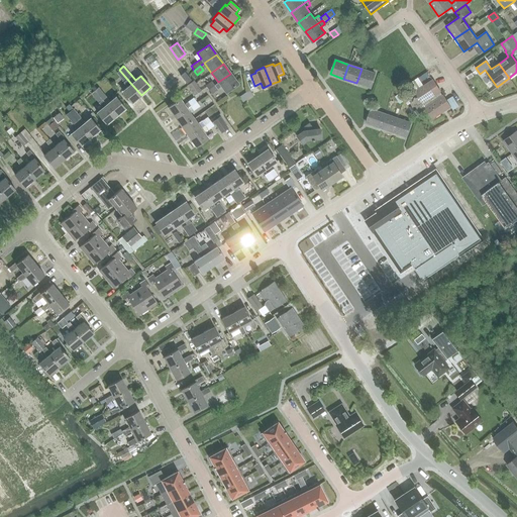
[(362,69),(356,83),(370,88),(375,74),(362,69)]
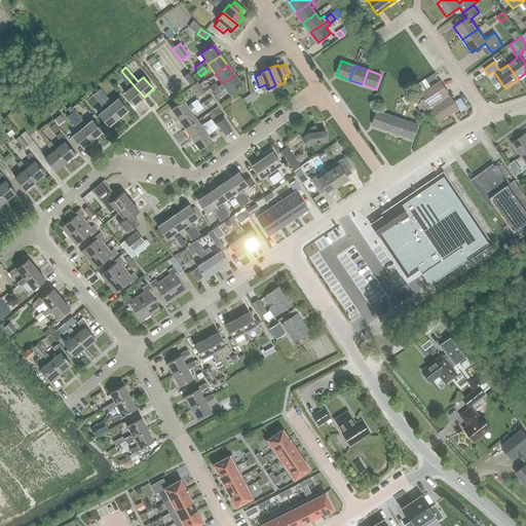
[(144,97),(134,85),(121,71),(118,73),(125,83),(124,83),(128,88),(124,92),(134,105),(144,97)]
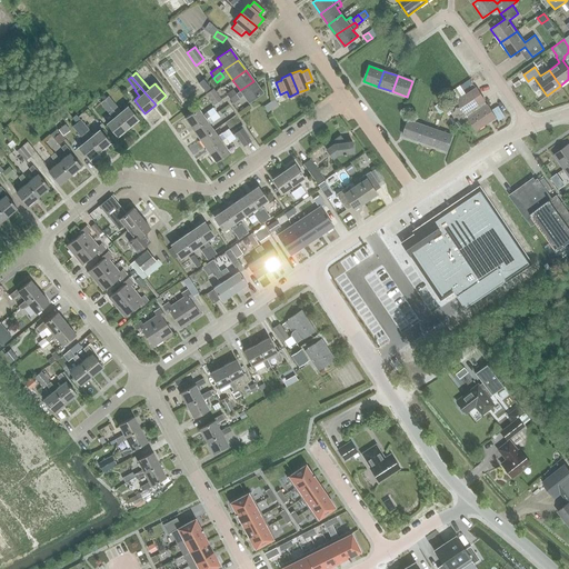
[(205,91),(210,88),(203,79),(198,83),(205,91)]
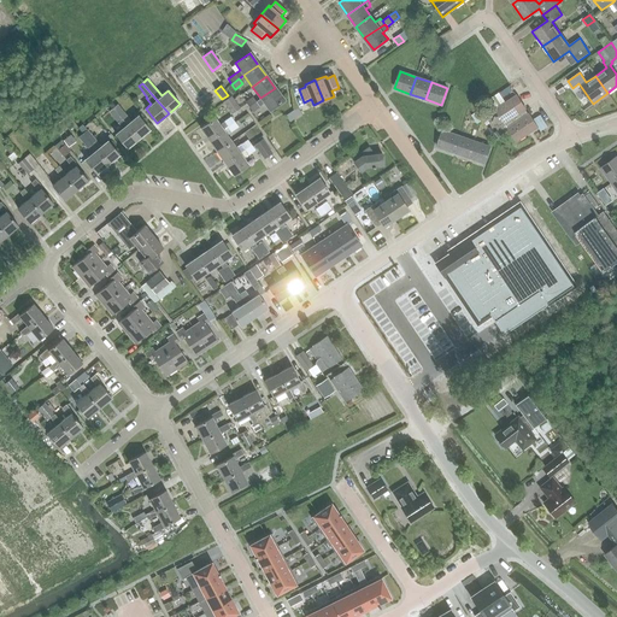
[(269,110),(283,100),(275,88),(260,98),(256,101),(250,107),(252,111),(264,103),(269,110)]
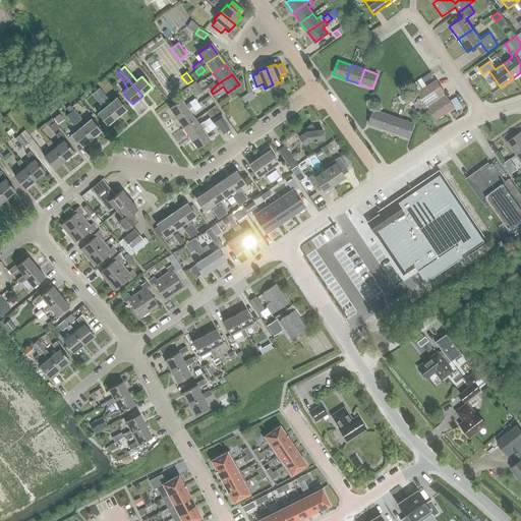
[(428,108),(436,120),(454,107),(447,96),(446,97),(443,92),(444,92),(436,80),(426,87),(421,78),(410,85),(415,94),(417,93),(425,104),(426,104),(428,108)]
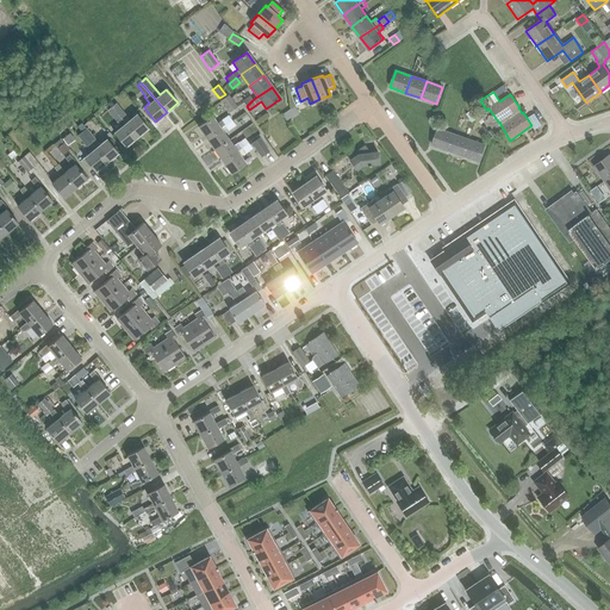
[(237,106),(229,94),(221,101),(229,113),(237,106)]
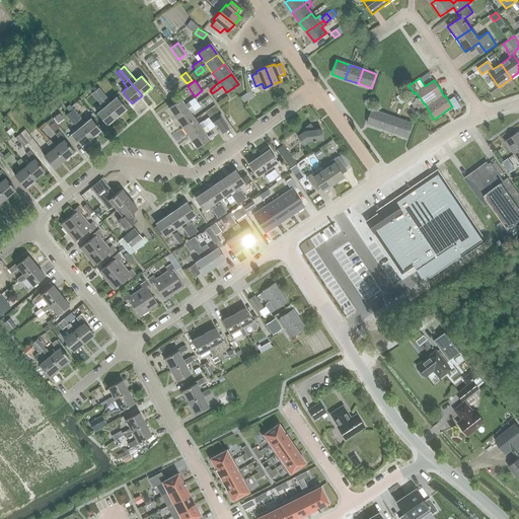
[(215,85),(212,81),(206,85),(210,90),(215,85)]
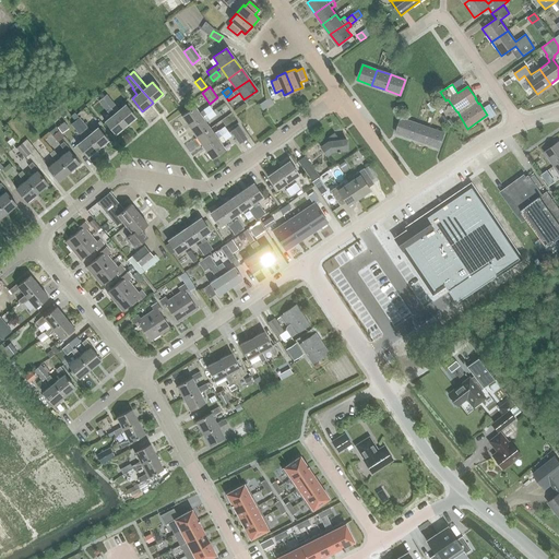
[(125,105),(119,110),(106,94),(102,97),(115,114),(125,126),(135,117),(125,105)]
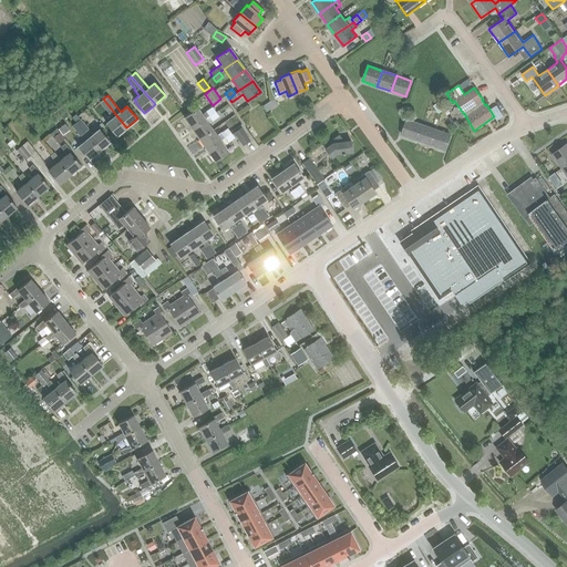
[(126,127),(116,115),(103,99),(100,102),(112,119),(105,124),(116,136),(126,127)]
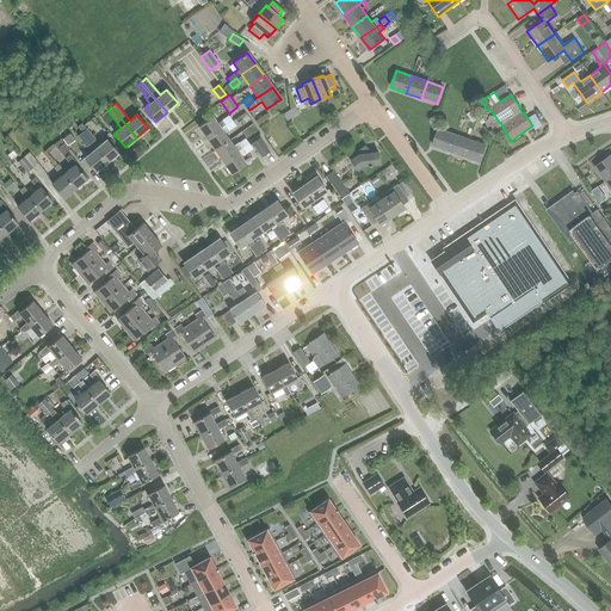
[(290,109),(282,115),(285,119),(294,113),(290,109)]
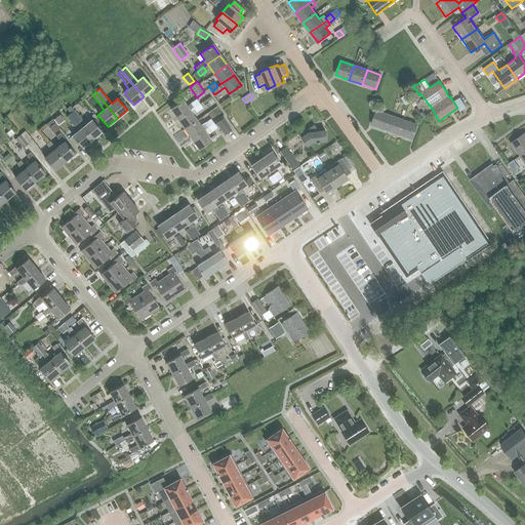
[(459,97),(453,102),(460,112),(466,108),(459,97)]
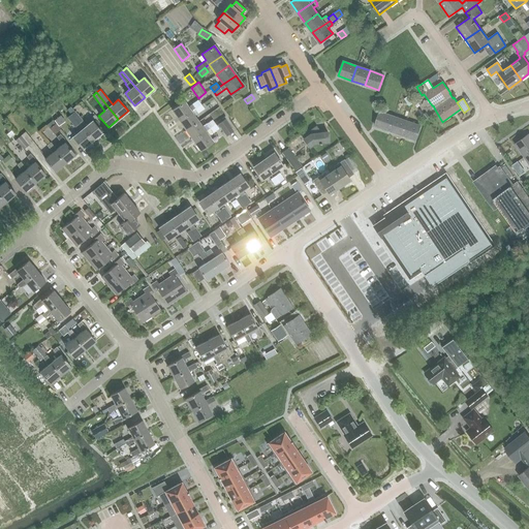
[(179,120),(200,104),(197,99),(188,106),(184,101),(172,110),(179,120)]
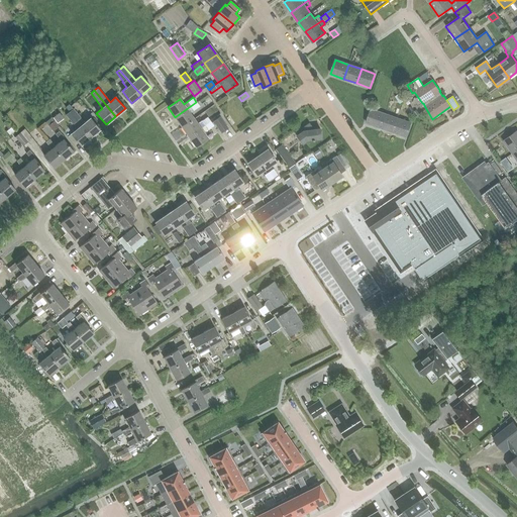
[(194,118),(190,113),(199,106),(196,102),(175,117),(182,127),(194,118)]
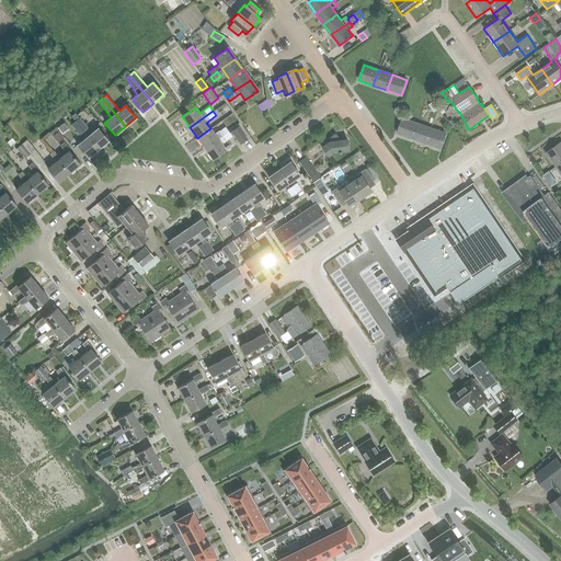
[(98,128),(91,134),(75,113),(70,116),(75,121),(73,121),(88,137),(98,149),(109,141),(98,128)]
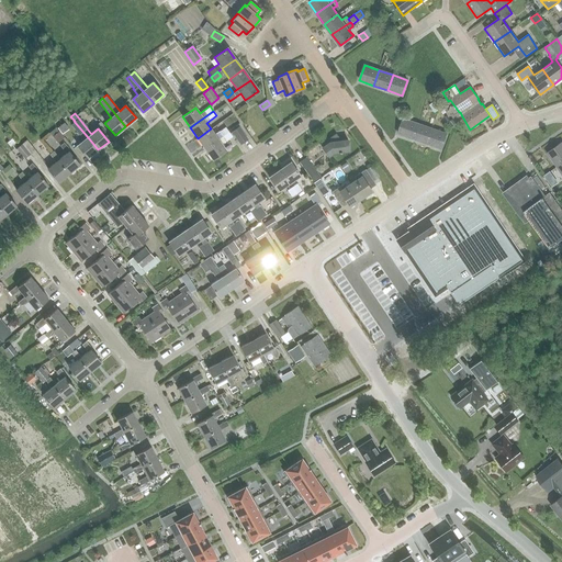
[(413,139),(417,124),(403,119),(398,134),(413,139)]
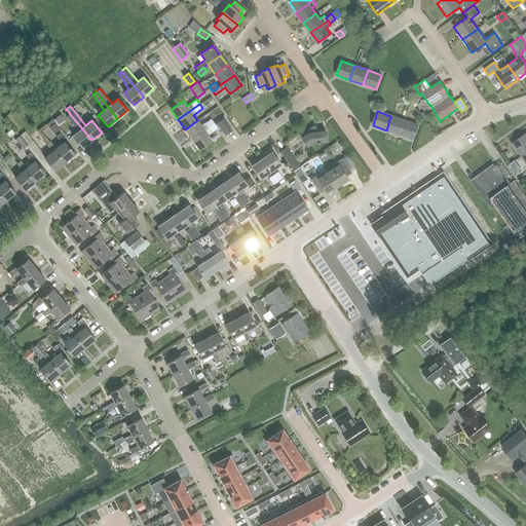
[(91,140),(82,128),(69,113),(66,116),(78,132),(72,137),(82,148),(91,140)]
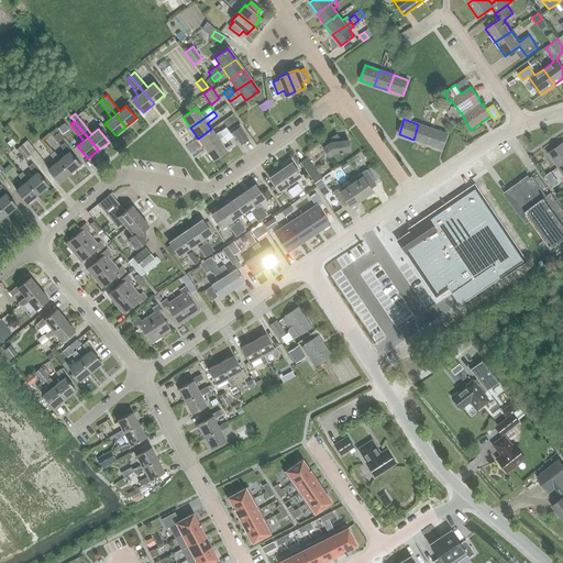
[(427,144),(432,129),(418,124),(414,140),(427,144)]
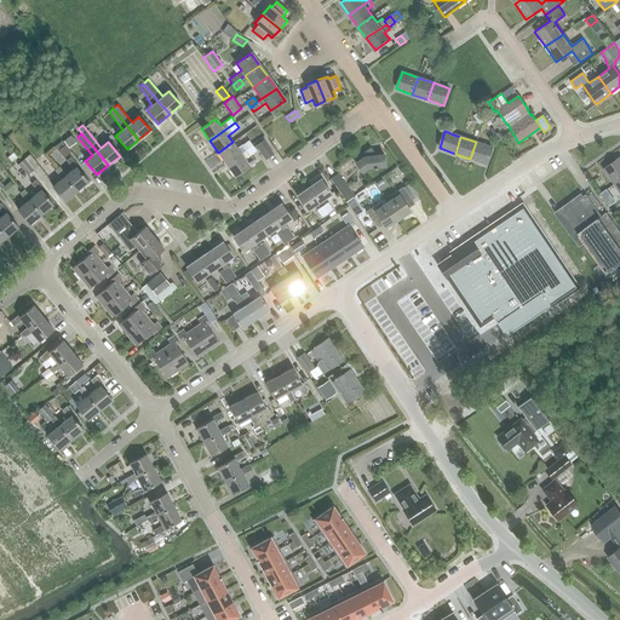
[(227,165),(252,145),(248,139),(236,148),(233,142),(218,153),(227,165)]
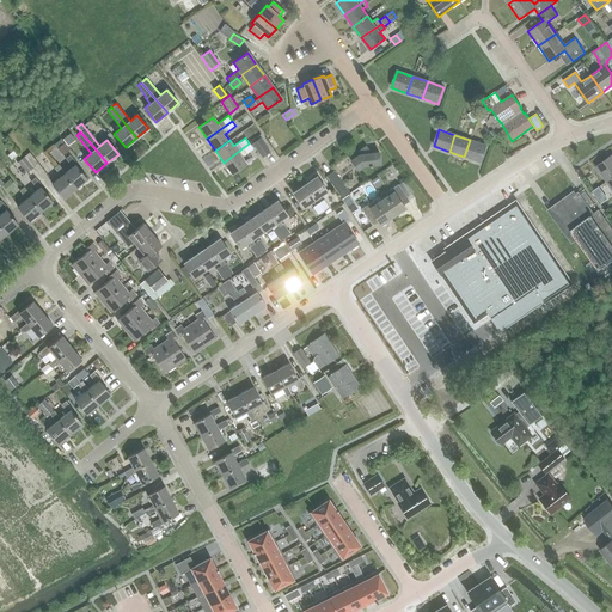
[(262,157),(270,151),(261,138),(252,145),(262,157)]
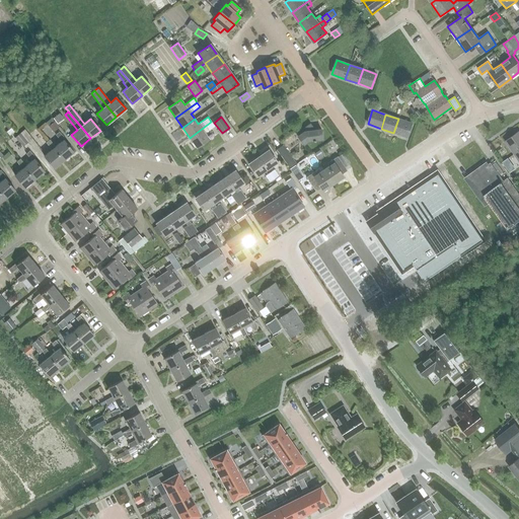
[(393,133),(406,138),(412,124),(398,119),(393,133)]
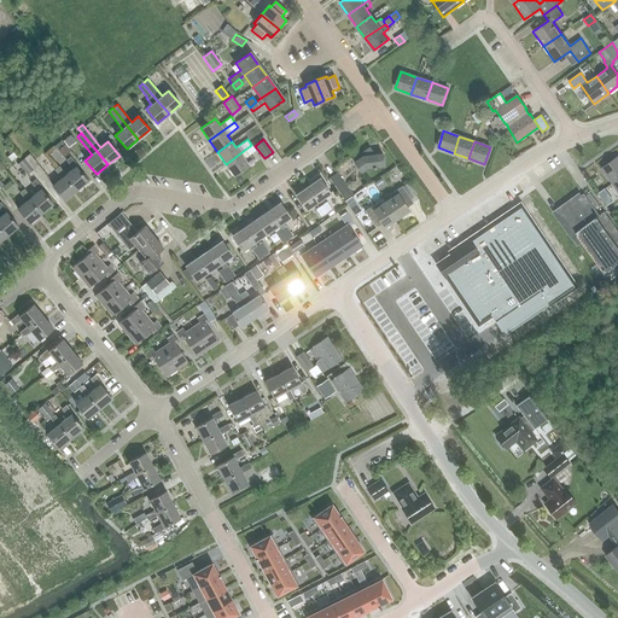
[(13,151),(7,144),(4,146),(10,155),(13,151)]
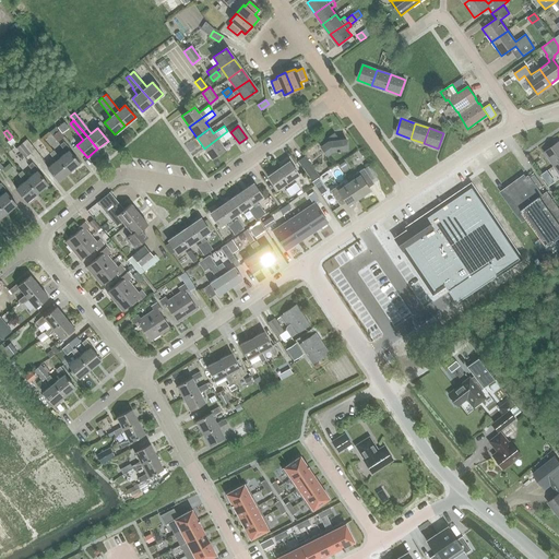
[(63,137),(58,130),(51,135),(57,142),(63,137)]
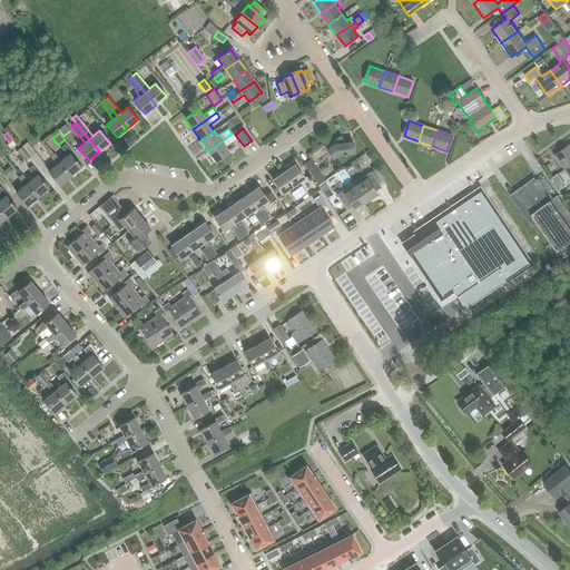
[(229,153),(224,146),(228,143),(229,144),(235,139),(232,134),(208,151),(216,161),(229,153)]
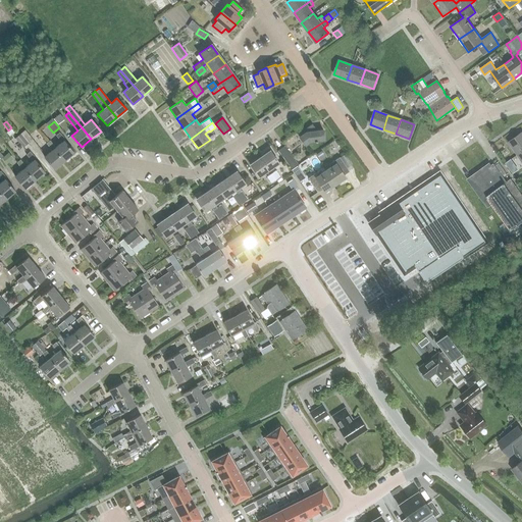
[(323,131),(315,132),(311,125),(304,131),(306,133),(299,137),(305,145),(309,142),(324,140),(323,131)]
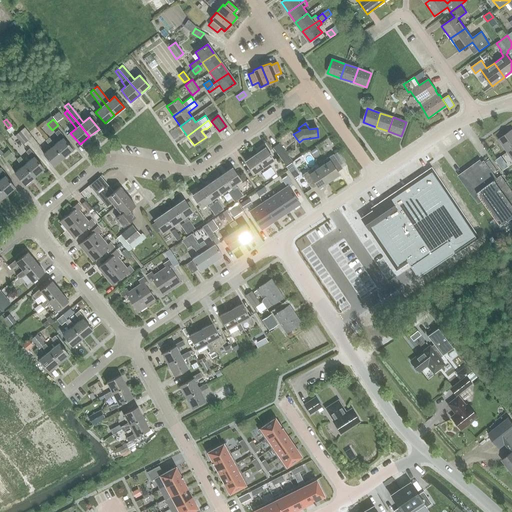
[(32,136),(24,127),(20,131),(27,140),(32,136)]
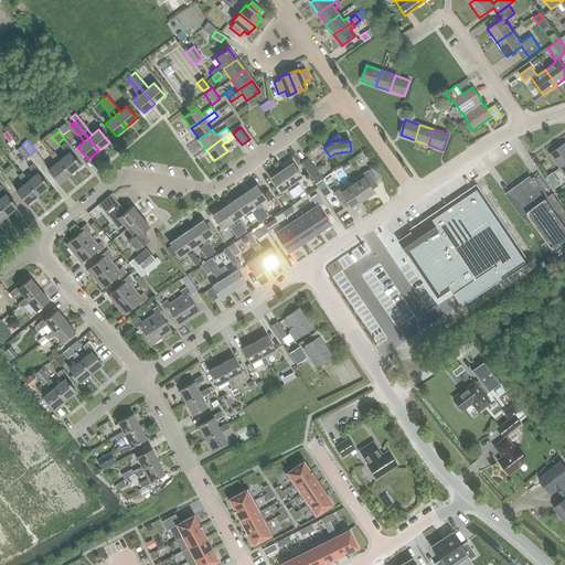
[(560,168),(564,163),(564,142),(550,153),(560,168)]
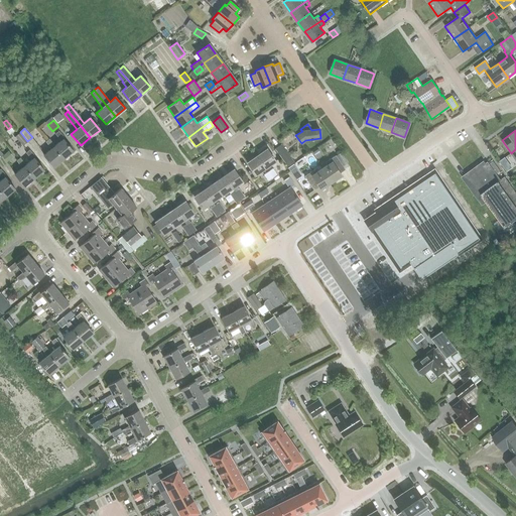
[(63,159),(74,151),(63,139),(65,138),(58,131),(55,134),(60,141),(54,145),(53,147),(63,159)]
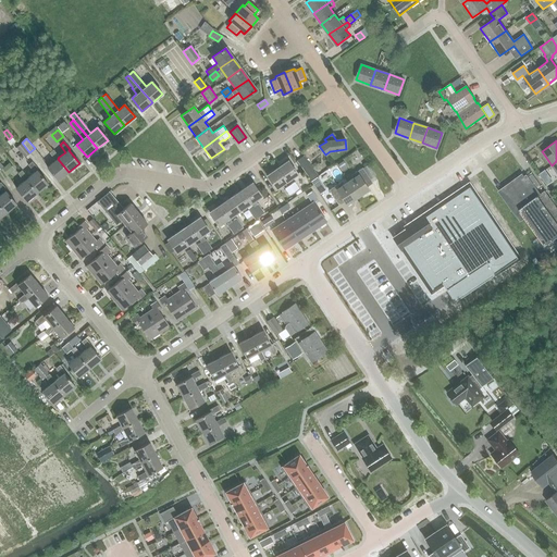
[(29,153),(21,143),(15,147),(24,158),(29,153)]
